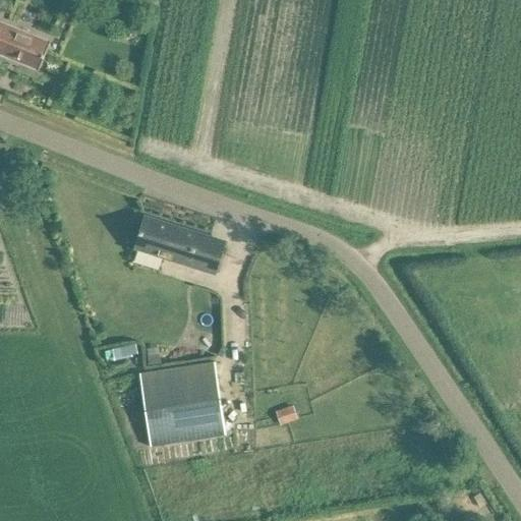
[(0,21),(0,53),(40,70),(51,42),(0,21)]
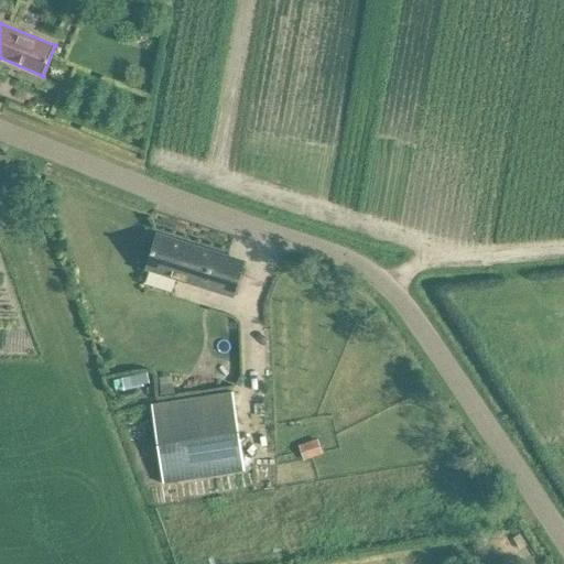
[(156,234),(147,266),(234,293),(243,261),(194,246),(194,249),(185,246),(186,243),(156,234)]
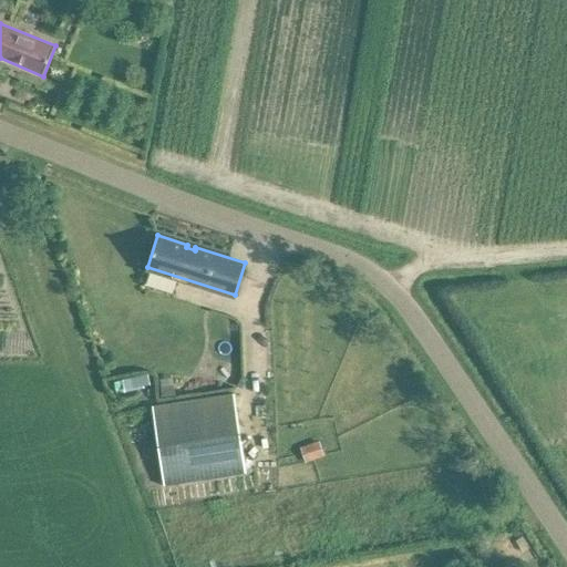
[(147,374),(122,380),(124,391),(150,385),(147,374)]
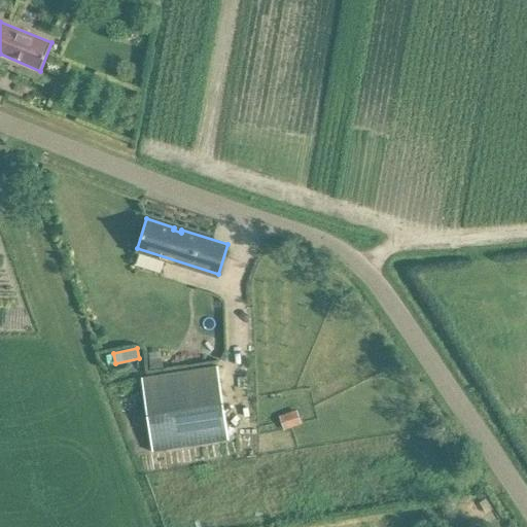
[(217,367),(141,379),(152,452),(229,441),(217,367)]
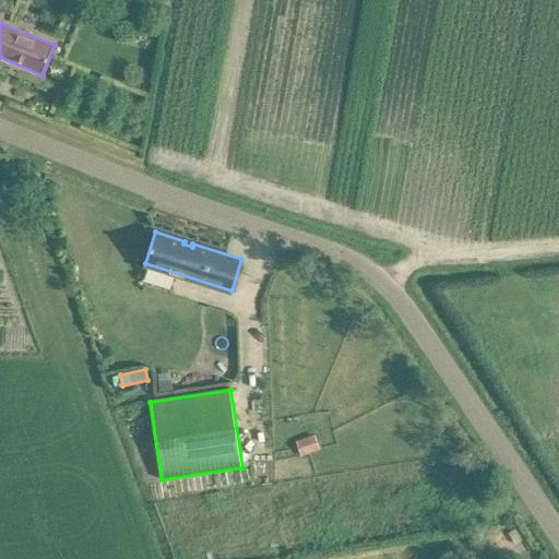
[(324,439),(304,444),(308,461),(329,455),(324,439)]
